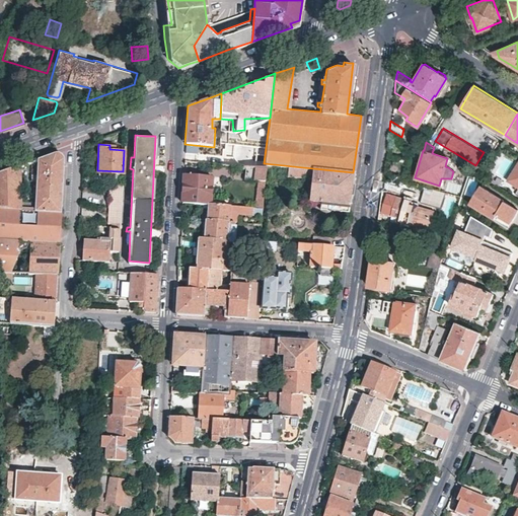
[(38,158),(35,202),(35,210),(60,210),(61,191),(64,156),(63,155),(62,153),(60,151),(58,151),(38,158)]
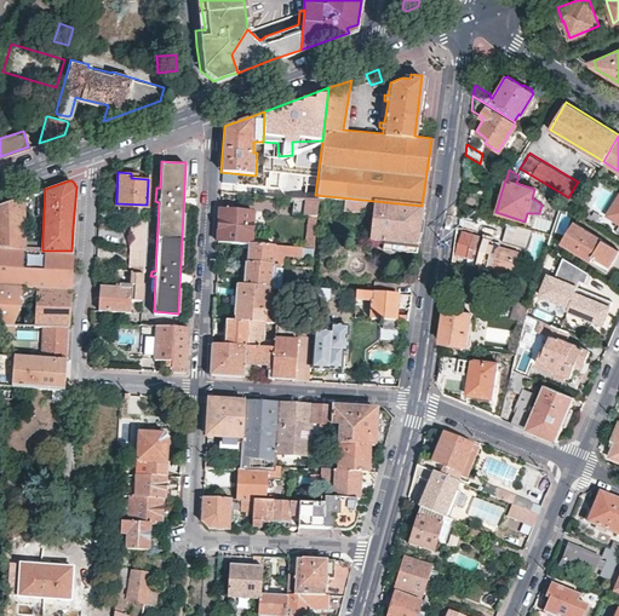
[(618,193),(607,213),(618,220),(613,229),(618,232),(618,193)]
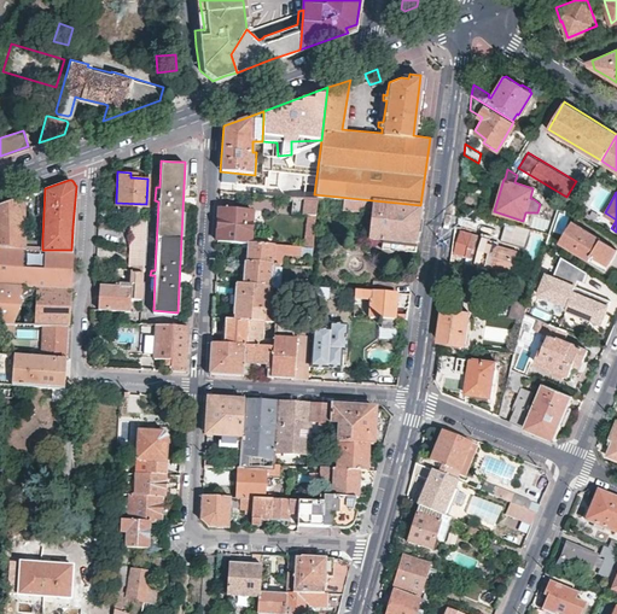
[(0,249),(42,250),(42,240),(24,239),(24,234),(23,224),(23,203),(23,196),(0,204),(0,249)]
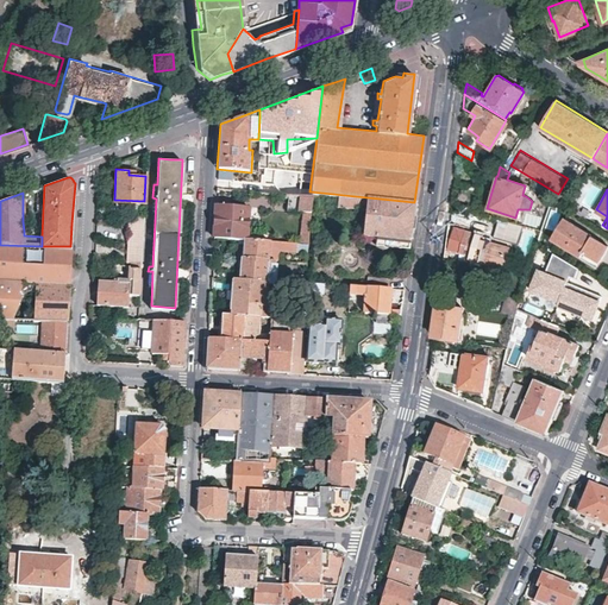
[(308,212),(309,196),(290,194),(289,194),(288,209),(308,212)]
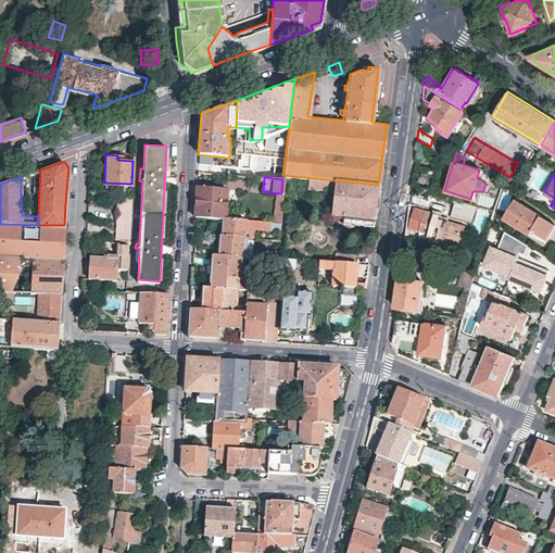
[(314,178),(304,177),(304,187),(313,187),(314,178)]
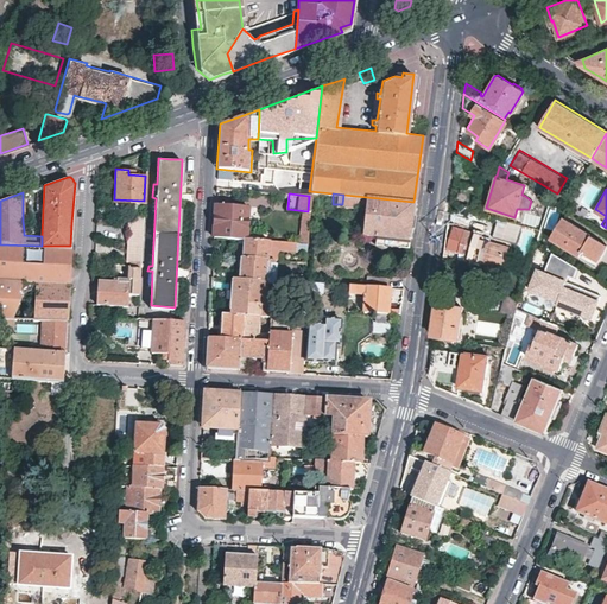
[(413,202),(343,195),(342,204),(361,207),(360,231),(374,234),(409,237),(411,218),(413,202)]
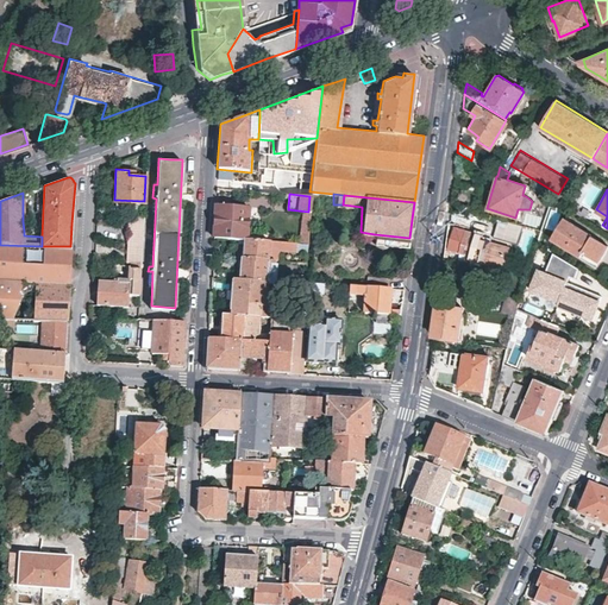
[(214,218),(213,235),(243,238),(244,238),(246,206),(215,202),(214,218)]
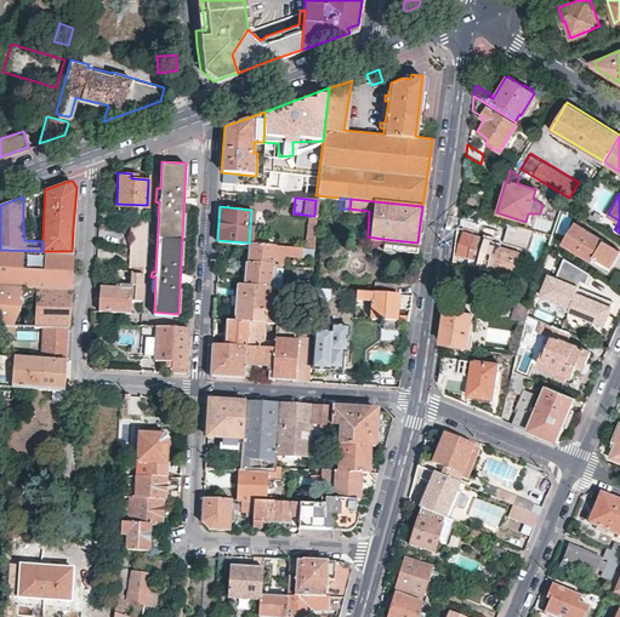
[(144,246),(146,218),(130,217),(129,245),(144,246)]
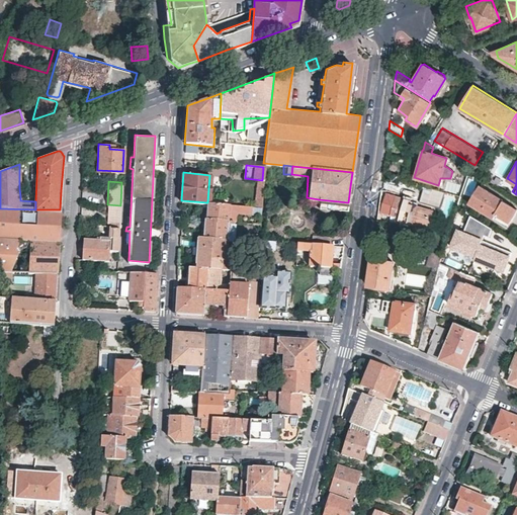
[(508,222),(516,206),(478,184),(467,202),(492,217),(495,213),(508,222)]
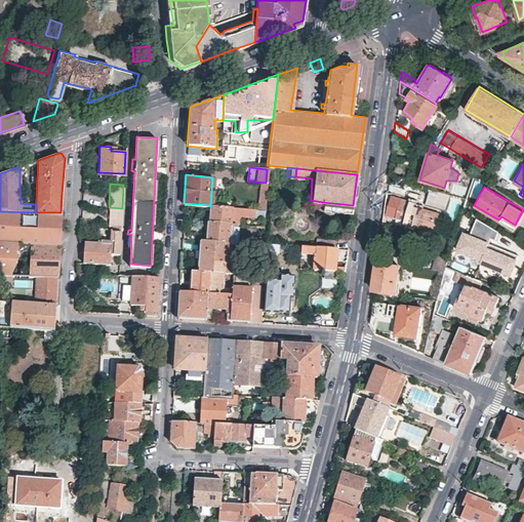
[(447,207),(450,195),(428,188),(425,201),(447,207)]
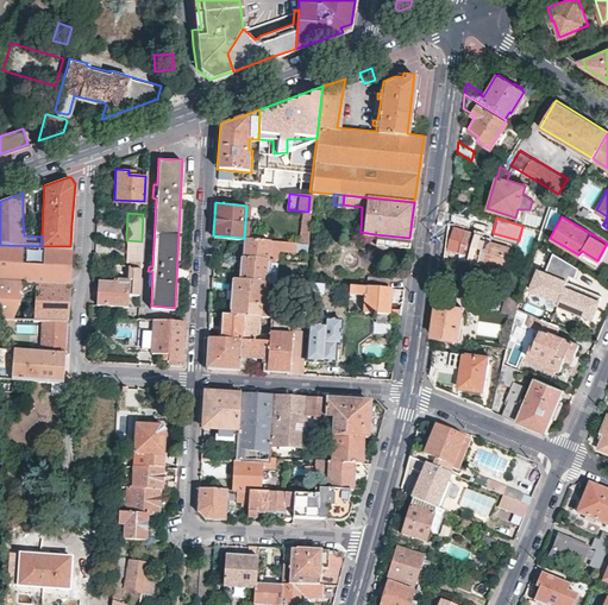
[(476,228),(459,222),(452,245),(453,245),(463,249),(462,252),(496,263),(502,241),(475,232),(476,228)]
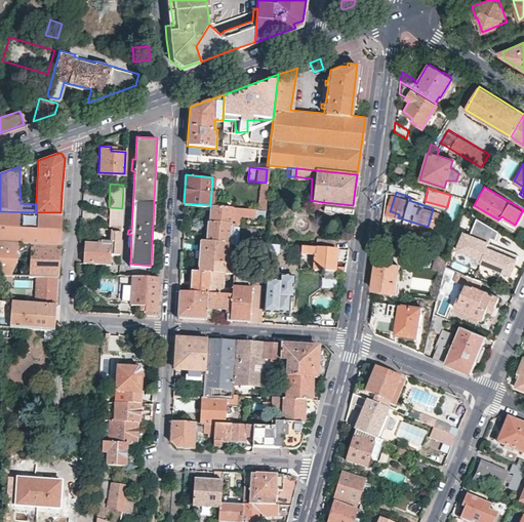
[(351,213),(353,205),(323,202),(322,210),(351,213)]
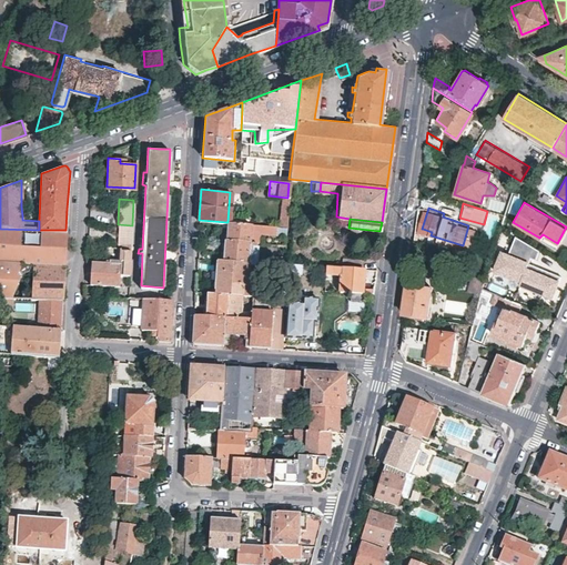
[(285,226),(228,222),(226,222),(224,239),(249,241),(250,228),(253,229),(253,231),(273,232),(274,231),(276,231),(276,233),(285,234),(285,226)]
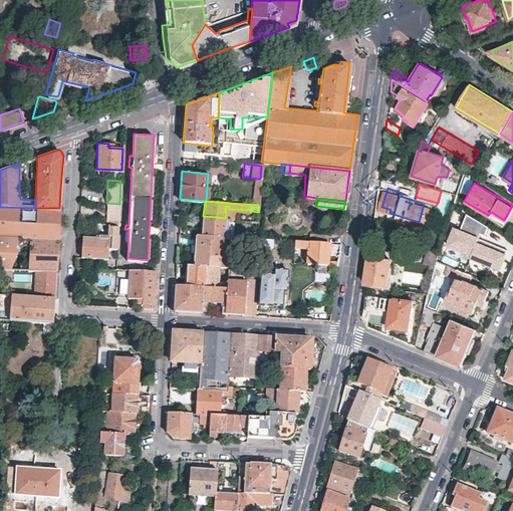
[(81,256),(107,257),(107,248),(116,248),(118,225),(119,204),(106,203),(105,220),(108,221),(107,234),(98,234),(98,237),(82,236),(81,256)]
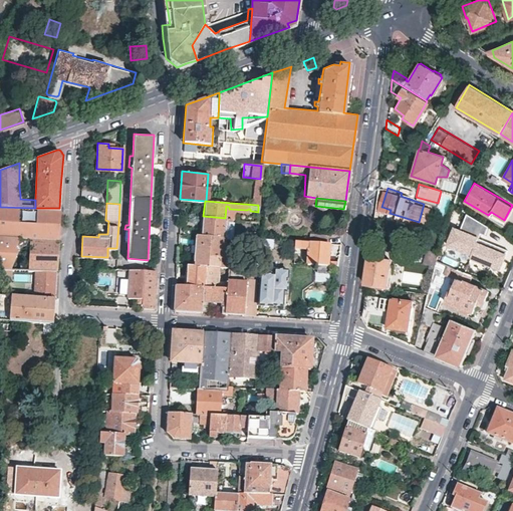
[(59,208),(35,208),(0,207),(0,236),(58,238),(59,208)]
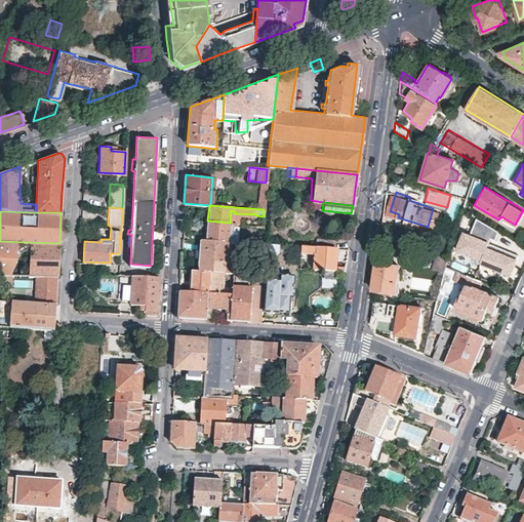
[(236,223),(230,223),(207,221),(206,221),(205,239),(228,241),(229,226),(236,226),(236,223)]
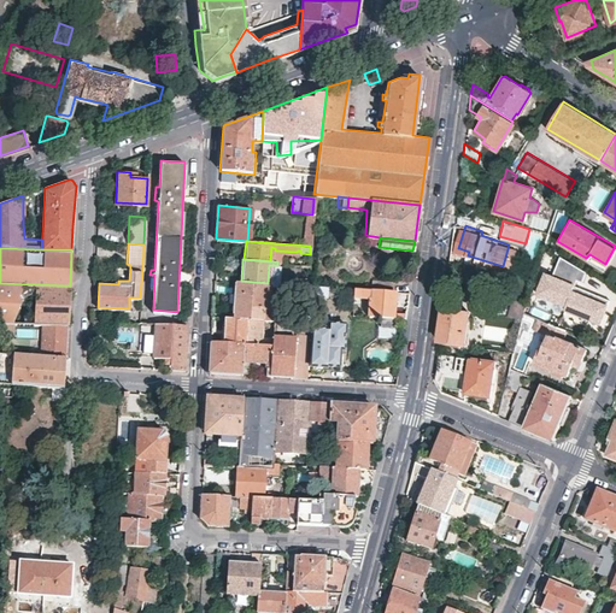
[(308,286),(308,282),(308,275),(298,273),(298,286),(308,286)]
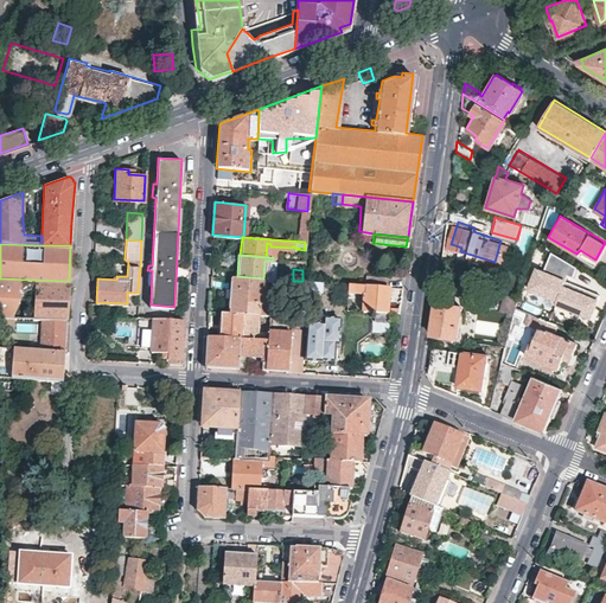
[(364,273),(363,283),(383,284),(384,275),(364,273)]
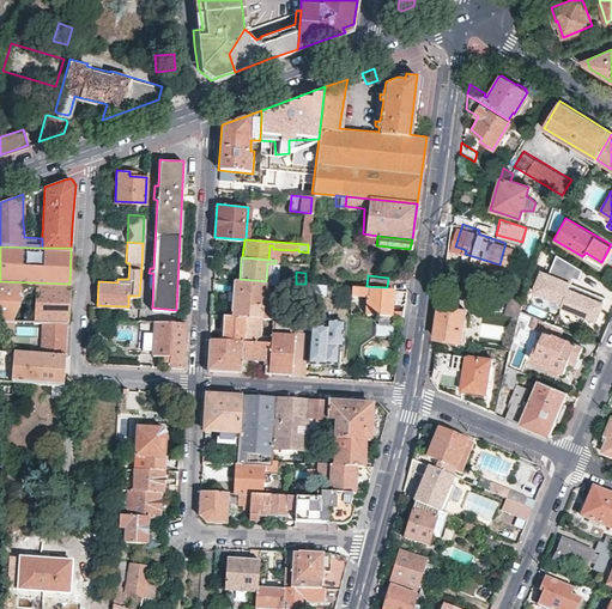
[(266,281),(240,279),(232,279),(230,314),(252,316),(271,317),(272,305),(265,305),(266,281)]
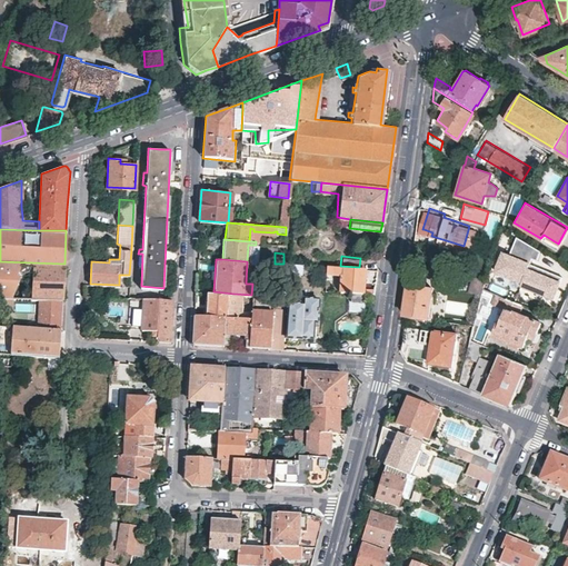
[(299,272),(300,262),(284,260),(284,264),(281,286),(291,286),(292,271),(299,272)]
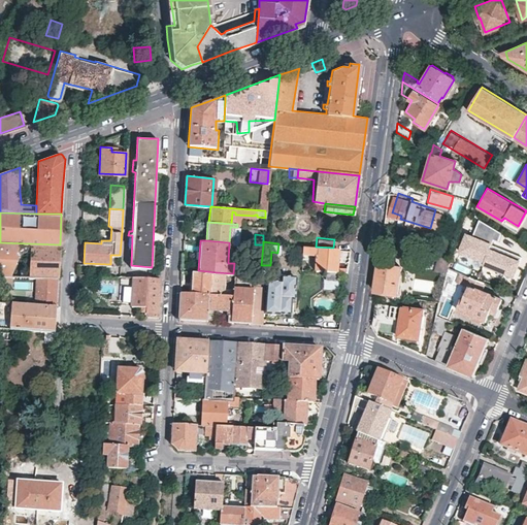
[(60,244),(0,242),(0,274),(12,275),(36,275),(58,276),(58,266),(59,249),(60,244)]
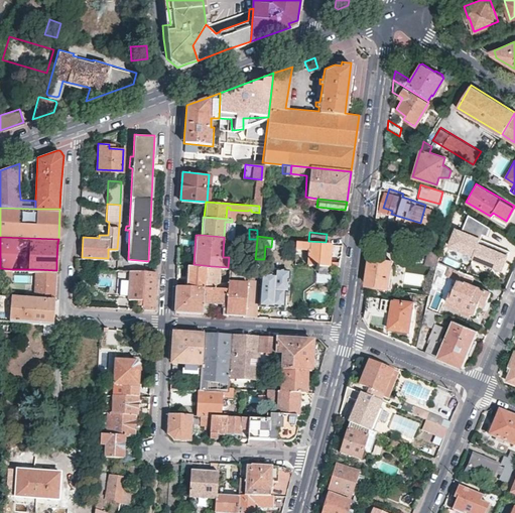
[(308,241),(294,240),(294,251),(297,251),(298,246),(308,247),(306,263),(316,263),(328,264),(330,242),(326,242),(308,241)]
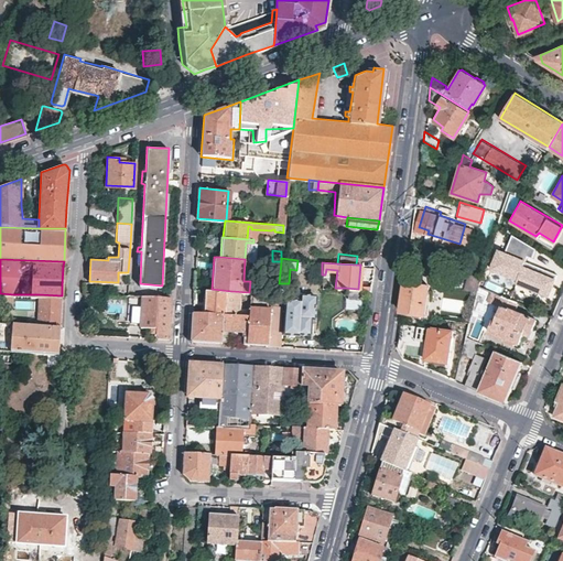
[(402,286),(399,309),(411,310),(410,313),(419,314),(420,311),(422,312),(426,282),(403,279),(402,286)]
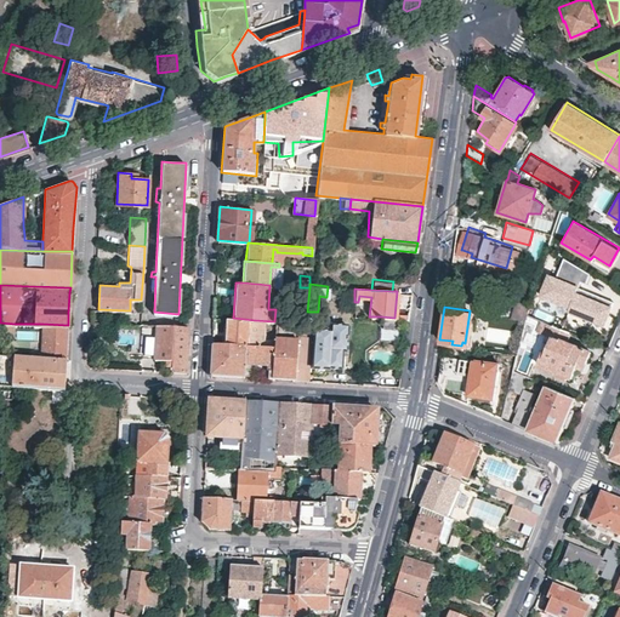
[(297,329),(299,312),(276,309),(274,321),(274,327),(297,329)]
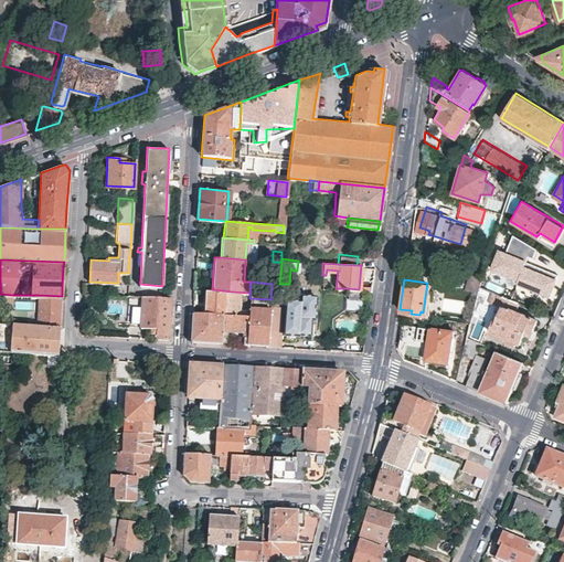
[(492,288),(491,288),(488,299),(502,305),(499,314),(497,313),(490,330),(509,338),(508,340),(514,343),(517,341),(519,342),(524,331),(525,326),(532,328),(536,318),(514,308),(519,299),(492,288)]
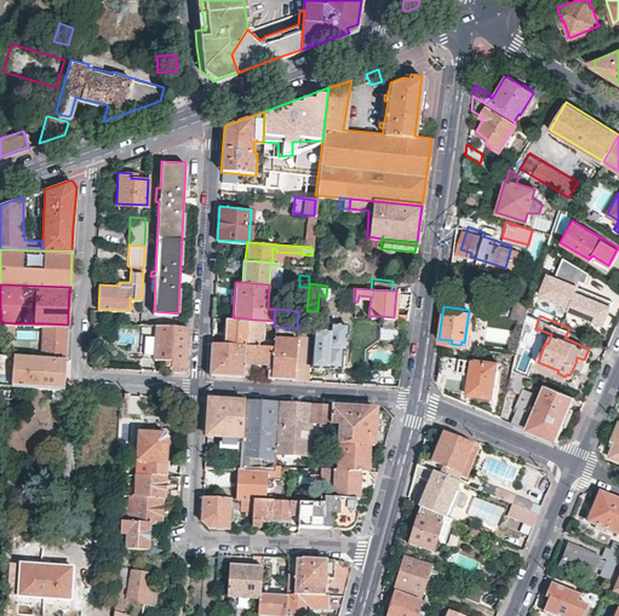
[(233,317),(224,317),(223,341),(244,344),(257,344),(257,337),(253,335),(254,320),(233,317)]
